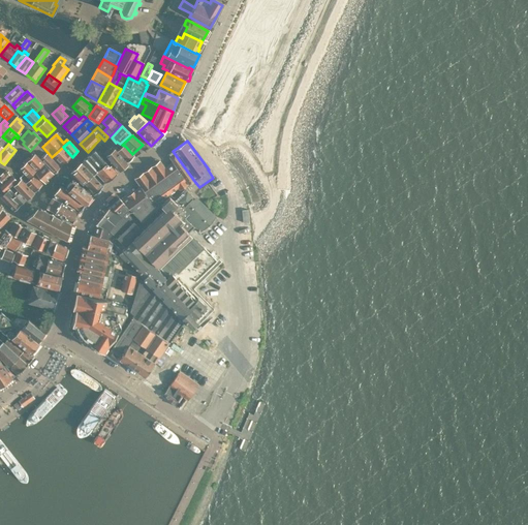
[(124,146),(117,152),(125,162),(133,155),(132,154),(124,145),(124,146)]
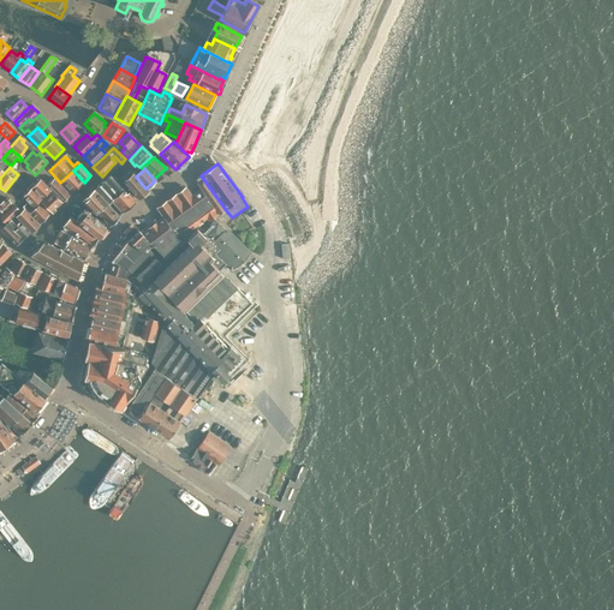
[(73,171),(60,183),(71,195),(84,183),(73,171)]
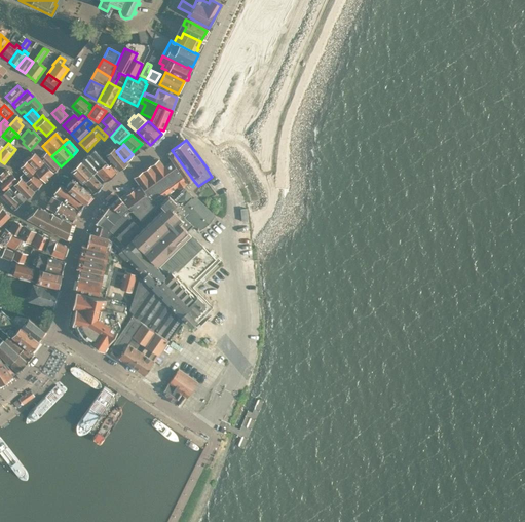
[(82,160),(81,162),(92,175),(95,174),(96,173),(105,183),(116,173),(110,165),(109,166),(106,163),(95,150),(90,154),(82,160)]
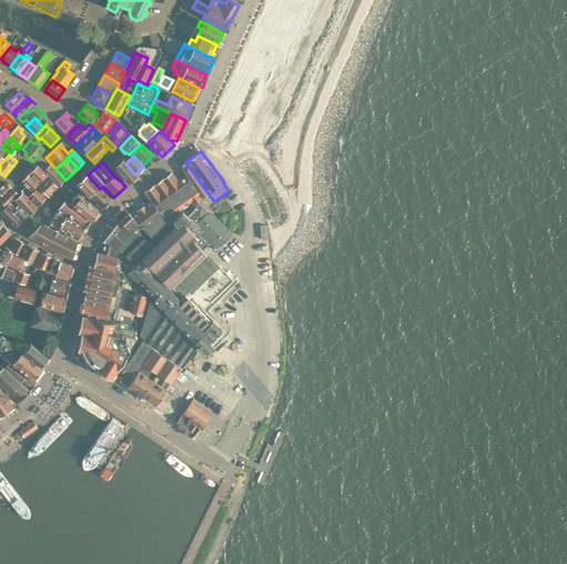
[(185,162),(180,167),(180,168),(184,173),(202,199),(203,200),(209,194),(185,162)]
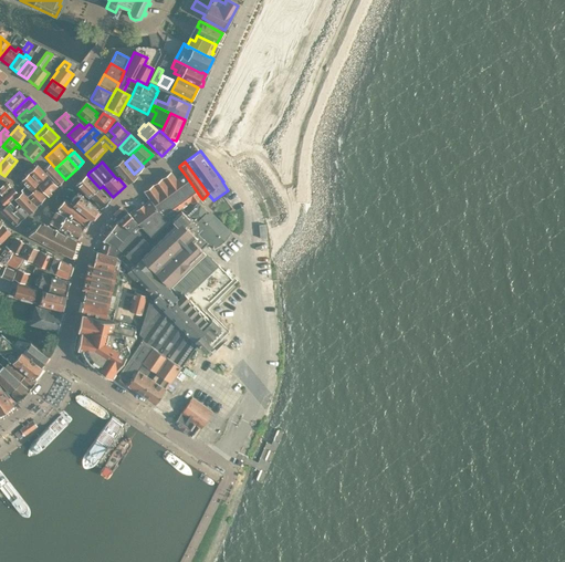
[(125,163),(116,170),(127,184),(128,185),(137,177),(134,174),(125,163)]
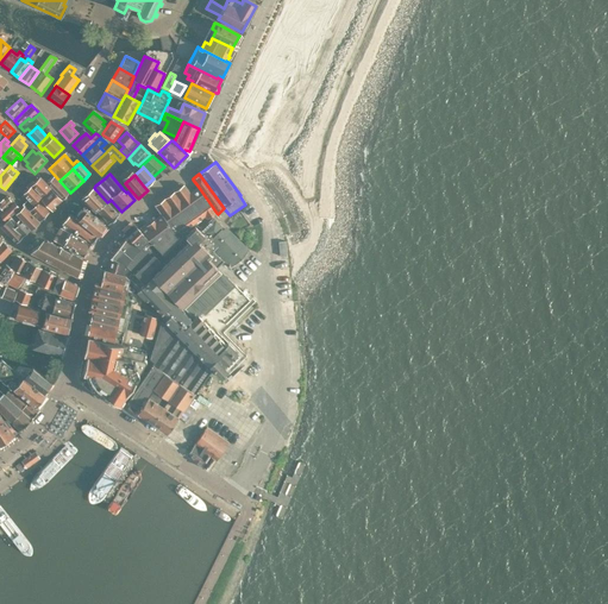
[(54,177),(45,184),(50,189),(62,201),(69,194),(54,177)]
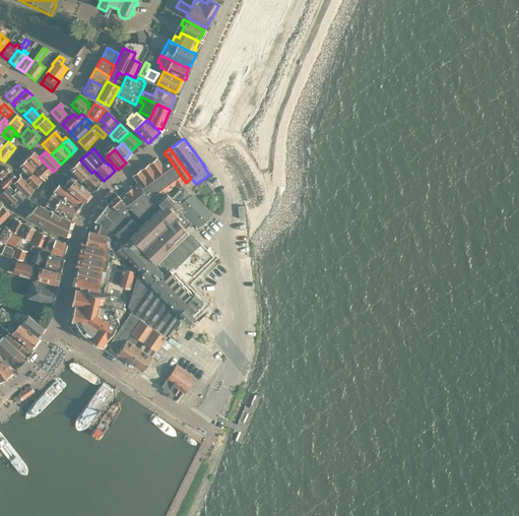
[(26,154),(24,157),(26,159),(36,169),(38,167),(43,162),(39,157),(34,152),(29,156),(26,154)]
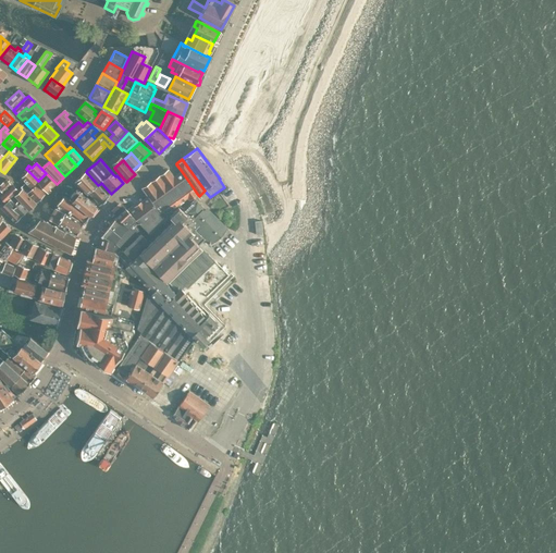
[(26,173),(21,179),(31,188),(38,181),(28,171),(26,169),(23,171),(26,173)]
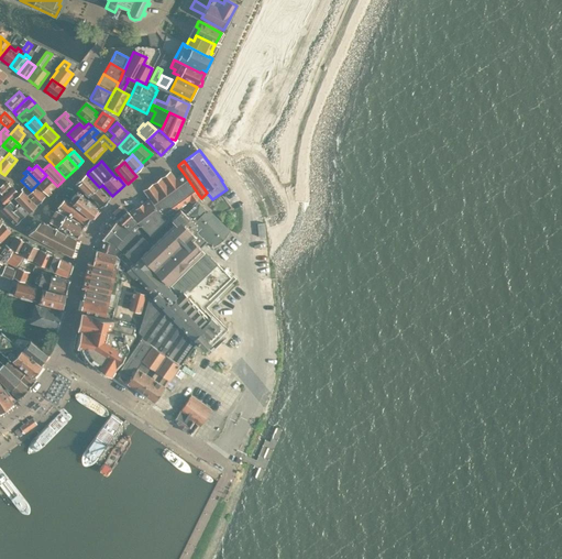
[(171,171),(143,192),(149,199),(165,218),(168,216),(189,200),(190,203),(197,198),(198,199),(200,197),(183,172),(175,177),(171,171)]
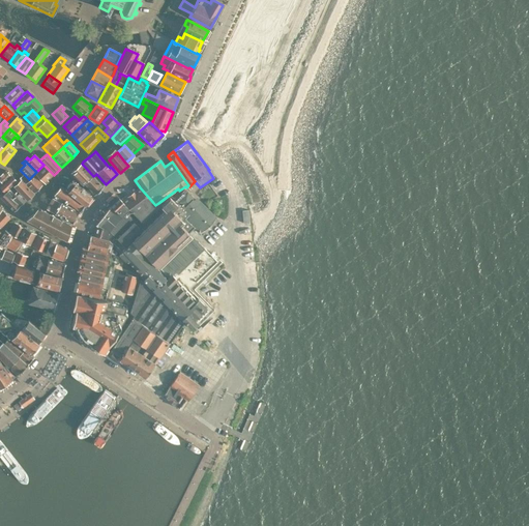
[(82,164),(70,173),(83,185),(84,184),(85,184),(95,196),(103,187),(93,176),(82,164)]
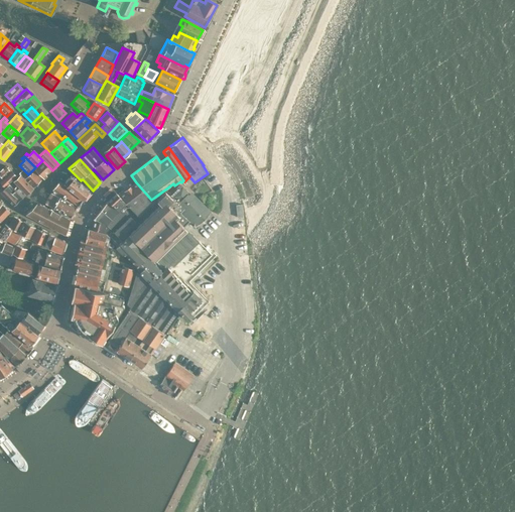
[(38,165),(34,169),(43,179),(48,173),(52,170),(42,160),(37,165),(38,165)]
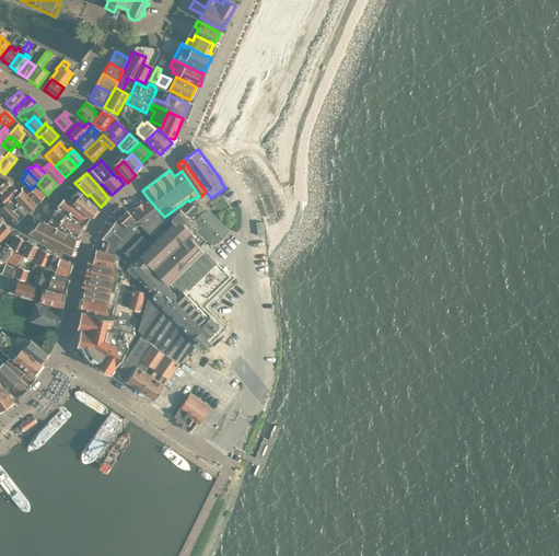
[(0,198),(3,195),(11,187),(6,182),(0,186),(0,198)]
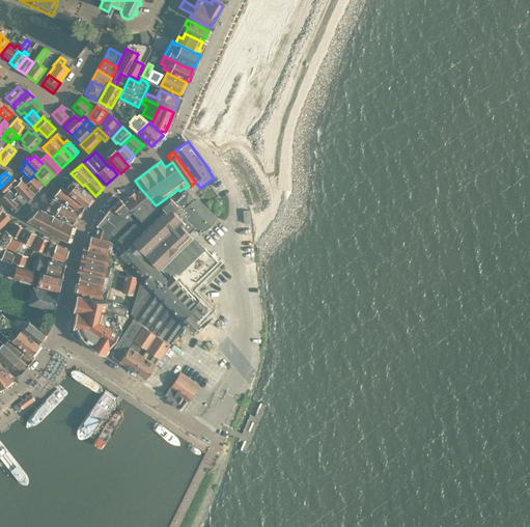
[(23,175),(20,179),(21,182),(22,181),(34,194),(44,185),(34,176),(29,182),(23,175)]
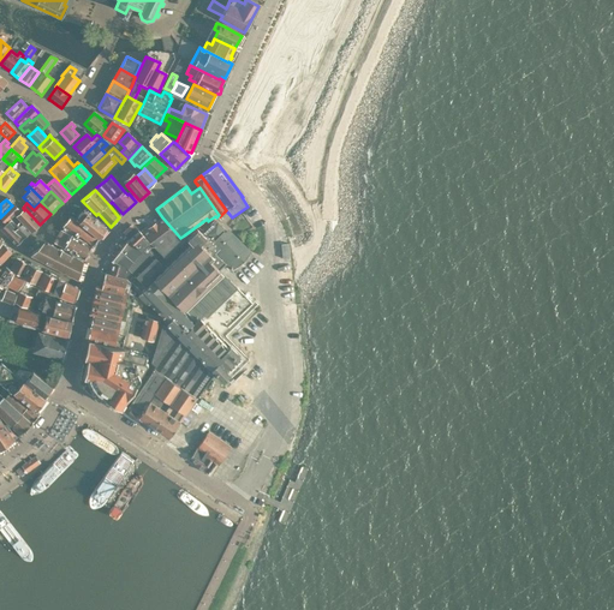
[(0,217),(0,226),(3,228),(9,222),(19,210),(13,204),(12,205),(4,214),(0,217)]
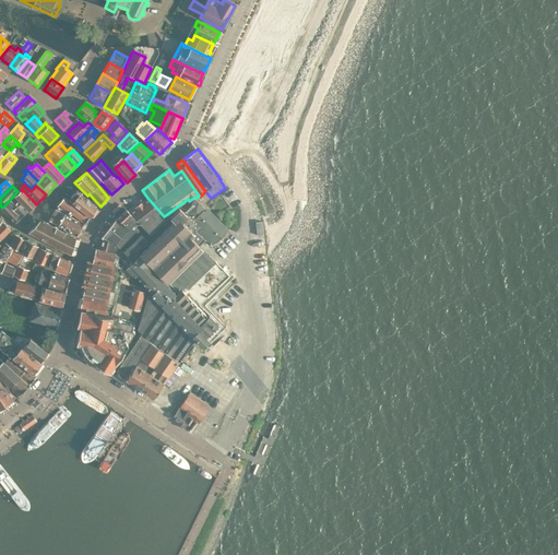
[(22,191),(14,198),(19,201),(21,203),(28,211),(36,204),(23,190),(22,191)]
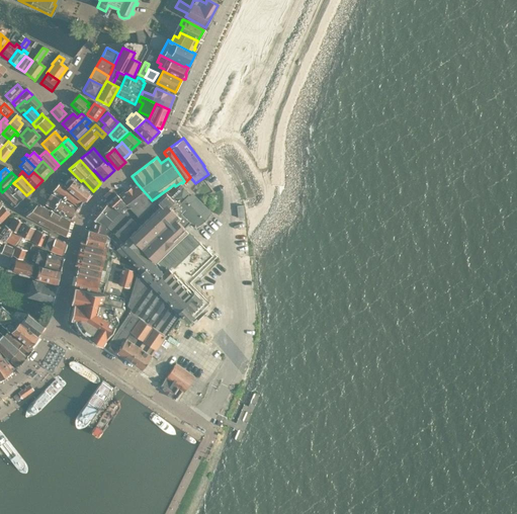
[(64,185),(83,202),(90,193),(73,179),(71,177),(64,185)]
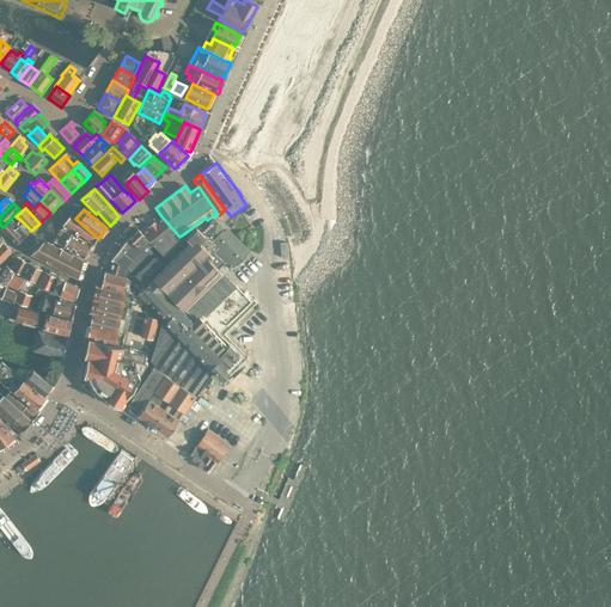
[(71,215),(60,228),(61,230),(91,247),(98,239),(75,219),(71,215)]
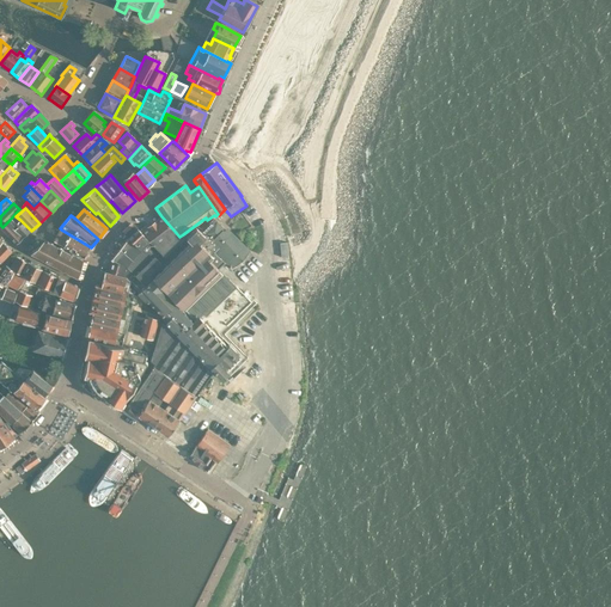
[(105,269),(105,271),(130,281),(129,284),(138,293),(136,294),(145,302),(146,300),(167,322),(165,323),(208,367),(209,367),(222,380),(225,378),(228,374),(225,369),(239,356),(228,345),(225,349),(203,326),(206,324),(200,318),(202,314),(206,318),(234,289),(237,288),(232,282),(219,269),(224,264),(227,268),(230,264),(233,268),(250,251),(227,228),(225,231),(214,220),(201,232),(196,227),(185,238),(183,234),(179,237),(162,216),(141,233),(151,245),(146,250),(144,246),(141,250),(130,243),(127,239),(111,261),(112,262),(110,270),(105,269)]
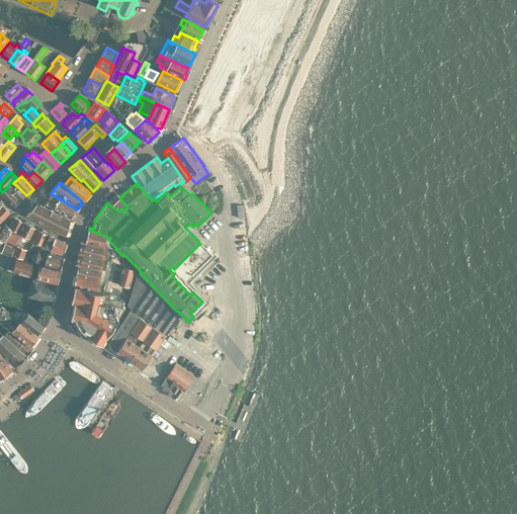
[(15,192),(12,195),(19,202),(26,195),(19,188),(17,186),(13,190),(15,192)]
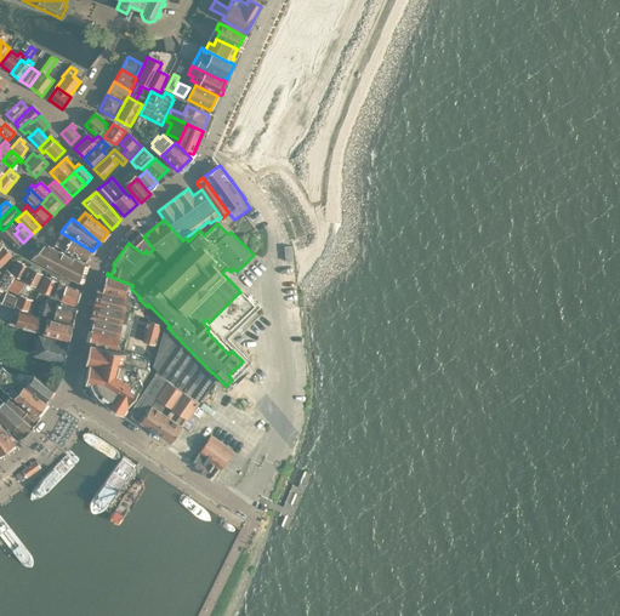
[(3,231),(0,232),(17,249),(23,243),(15,234),(12,233),(15,231),(9,224),(3,231)]
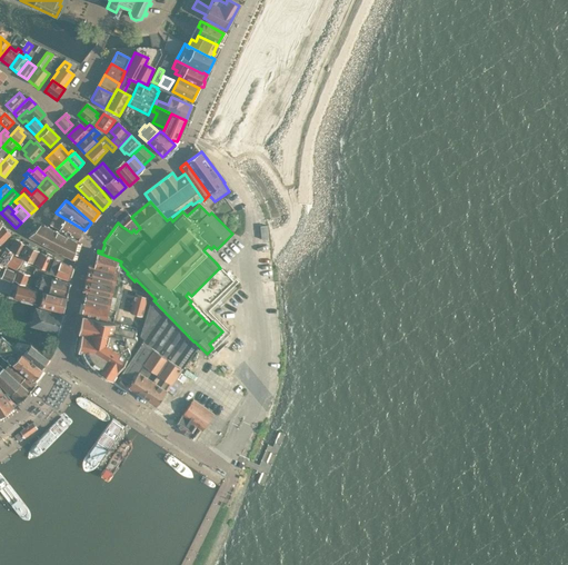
[(125,210),(116,219),(118,222),(121,226),(131,233),(133,229),(136,233),(140,228),(131,217),(125,210)]
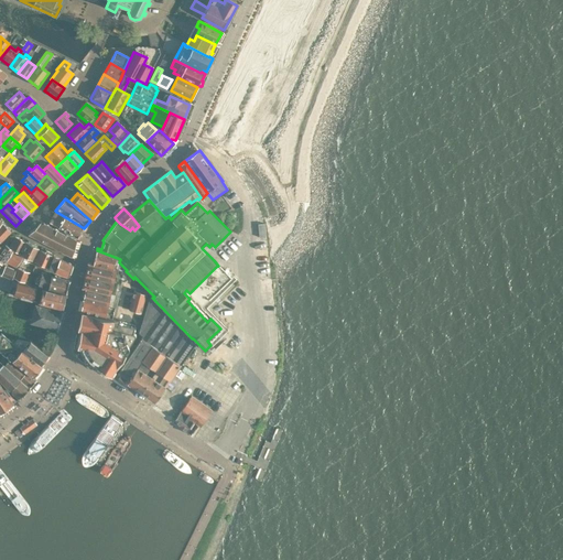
[(51,213),(47,217),(52,219),(50,224),(58,228),(78,240),(85,228),(84,228),(56,212),(54,215),(51,213)]
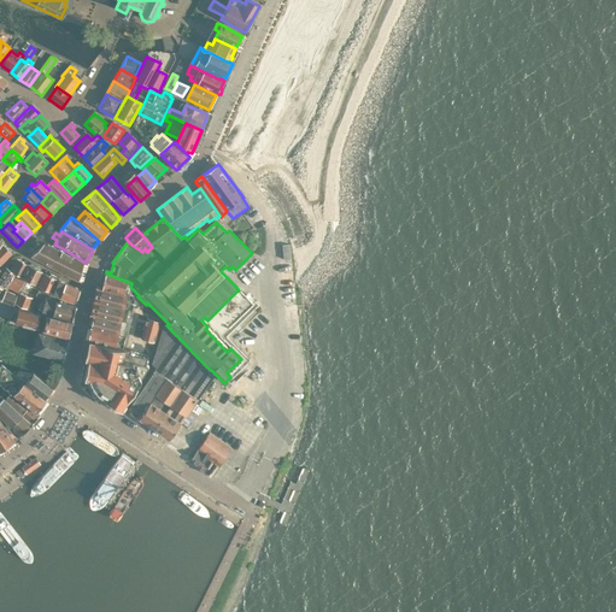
[(44,243),(30,256),(78,282),(84,264),(44,243)]
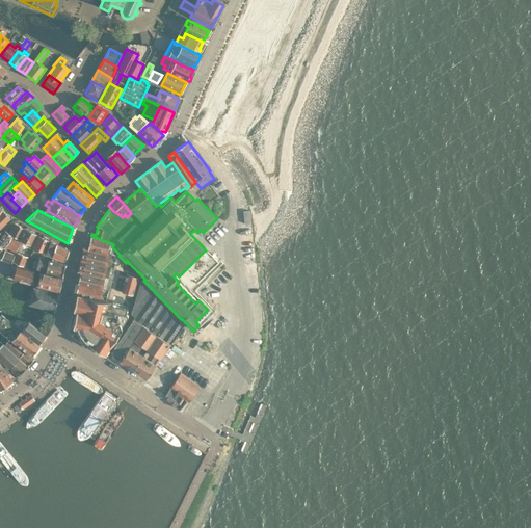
[(2,212),(0,213),(0,230),(10,219),(2,212)]
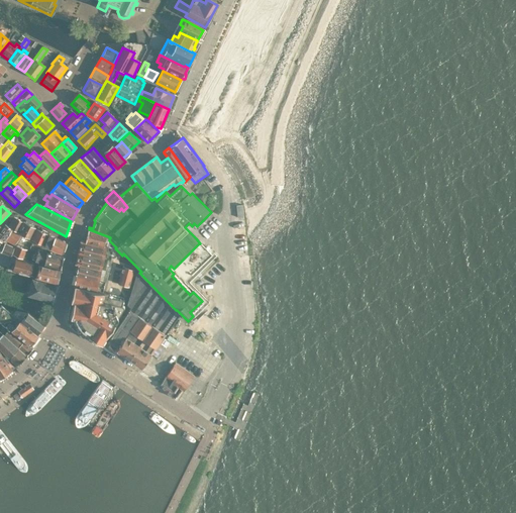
[(14,217),(8,227),(12,230),(18,233),(23,223),(14,217)]
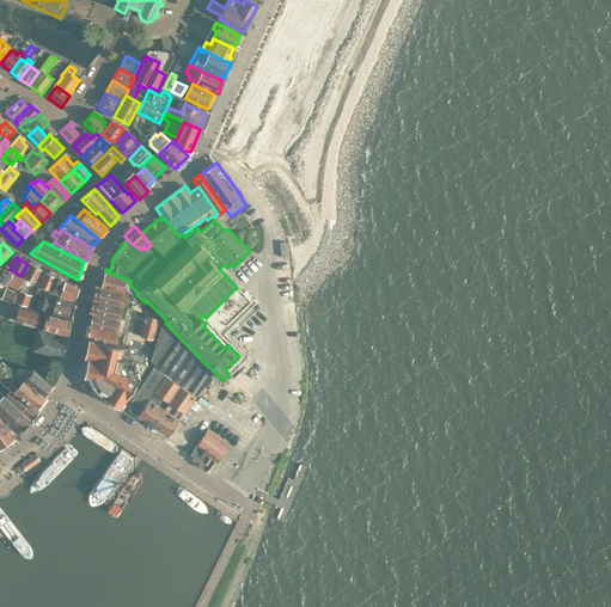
[(23,277),(25,279),(35,283),(42,270),(30,264),(29,265),(23,277)]
